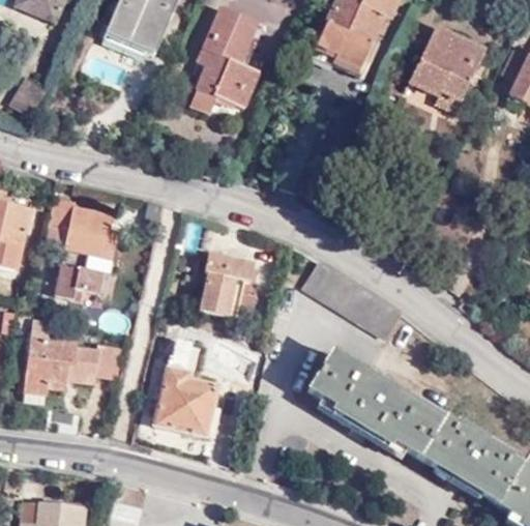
[(17,0),(13,7),(56,25),(59,17),(26,2),(27,0),(17,0)]
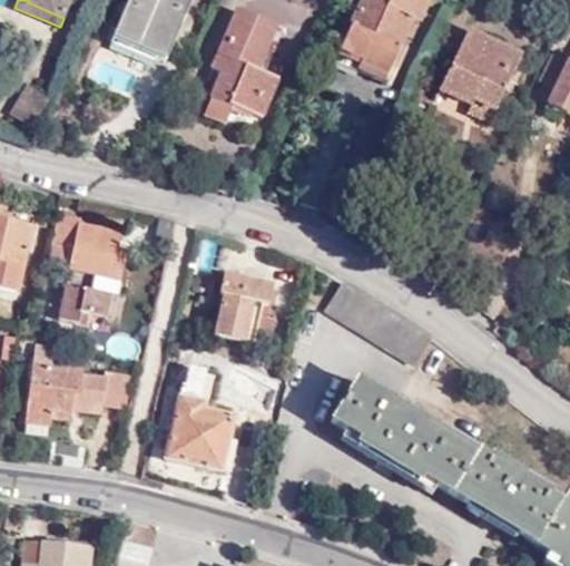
[(29,0),(28,2),(64,18),(70,0),(29,0)]
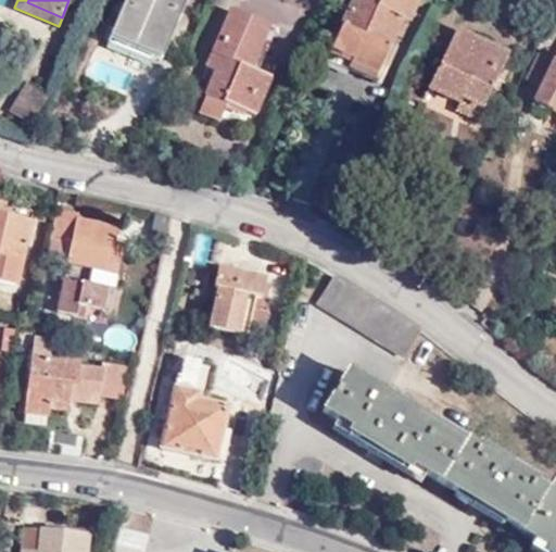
[(156,55),(179,0),(125,0),(111,36),(156,55)]
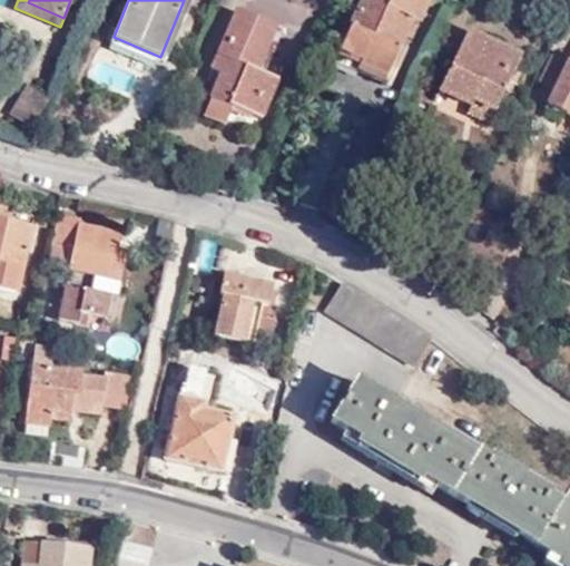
[(184,0),(160,57),(167,59),(192,0),(184,0)]
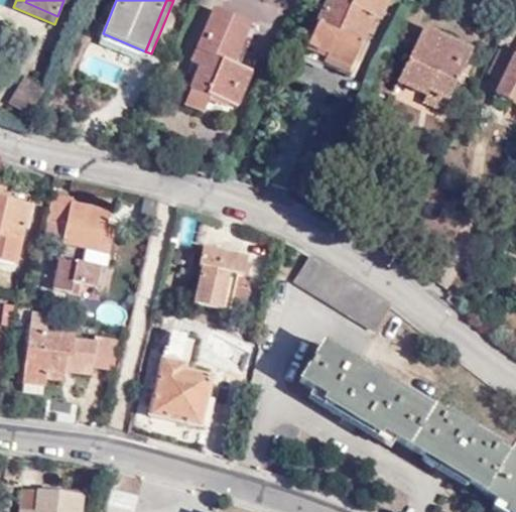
[(375,19),(385,0),(325,0),(305,40),(324,49),(323,54),(346,66),(370,18),(375,19)]
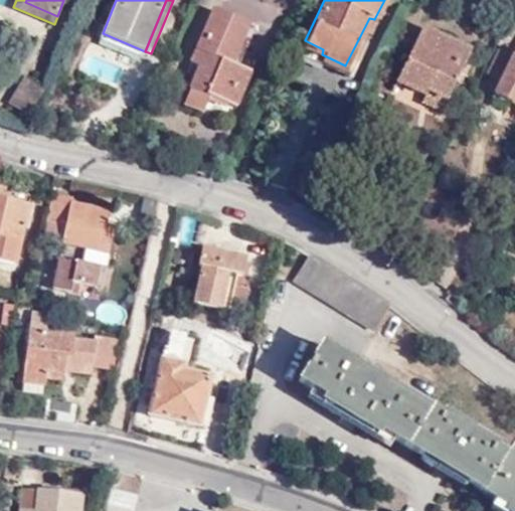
[(229,105),(245,67),(234,63),(250,24),(213,8),(196,49),(204,53),(199,65),(190,88),(191,89),(184,105),(202,113),(210,96),(229,105)]
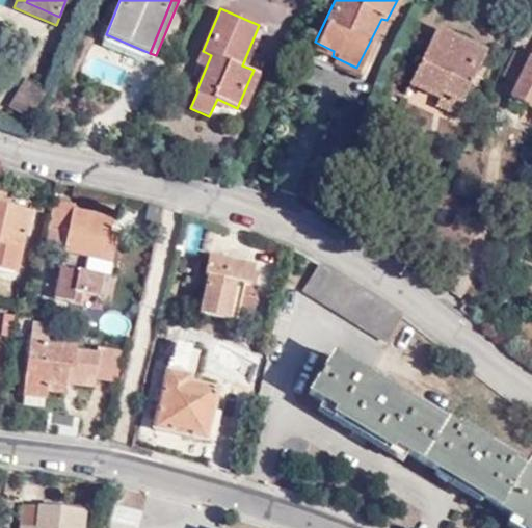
[(441,94),(457,102),(482,53),(432,28),(407,83),(437,99),(441,94)]
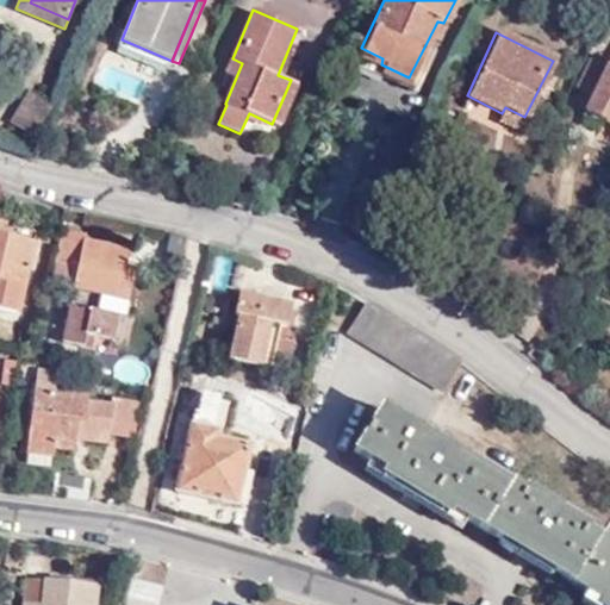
[(609,49),(605,58),(589,51),(571,87),(587,94),(580,111),(602,120),(605,114),(609,117),(609,49)]
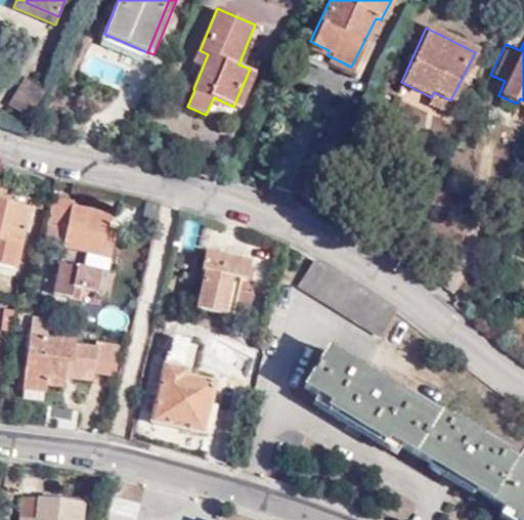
[(208,54),(200,50),(193,63),(203,67),(208,54)]
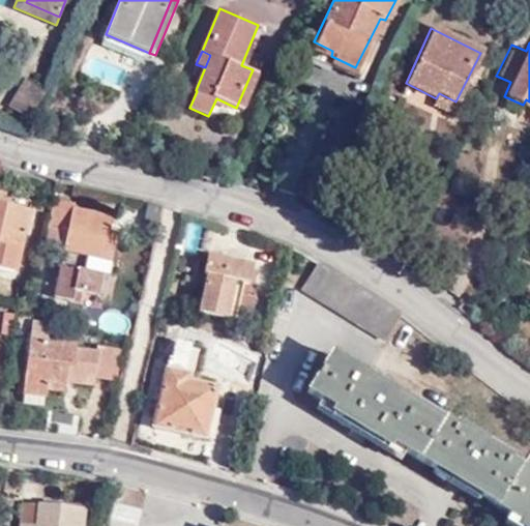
[(260,72),(253,69),(236,108),(243,111),(260,72)]
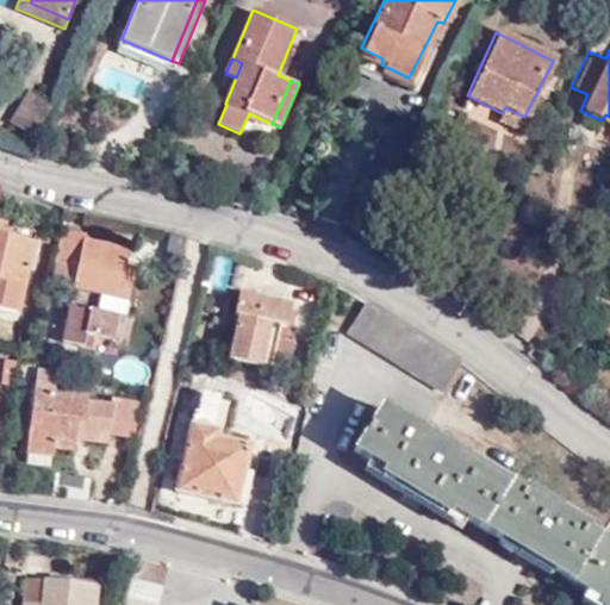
[(10,122),(27,132),(44,99),(27,91),(10,122)]
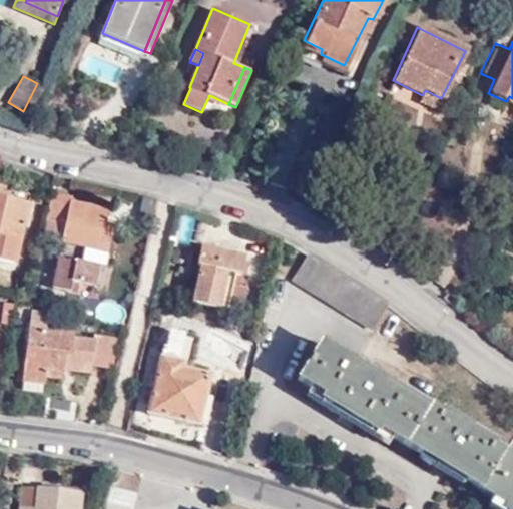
[(37,83),(23,111),(31,115),(46,88),(37,83)]
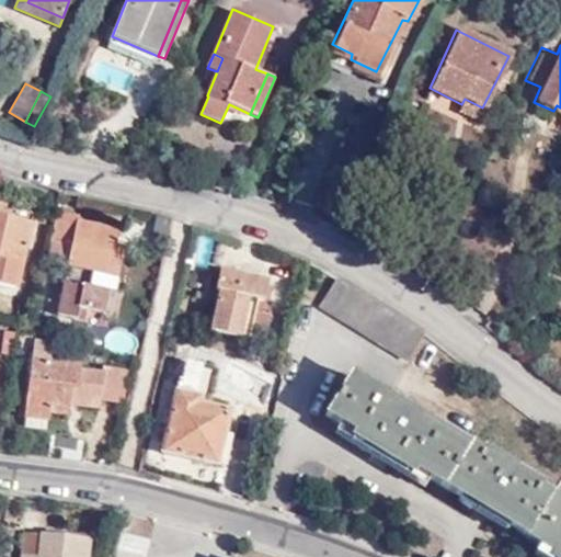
[(4,202),(0,201),(0,272),(18,276),(31,218),(2,213),(4,202)]
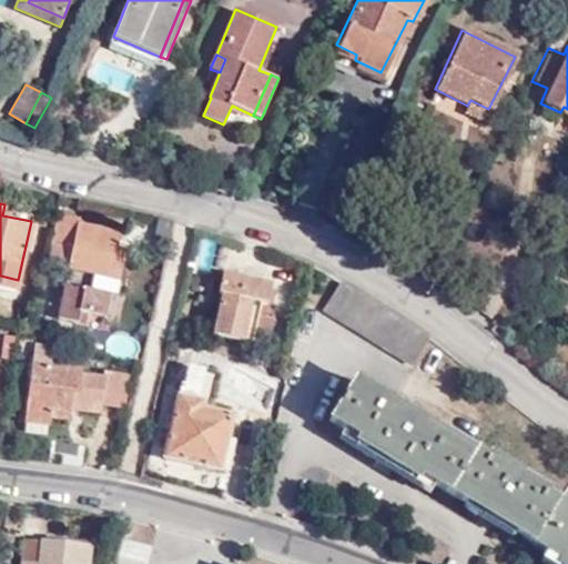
[(56,215),(47,259),(58,261),(59,252),(69,254),(57,315),(77,321),(80,310),(104,315),(110,291),(103,290),(107,275),(115,279),(121,253),(112,251),(118,228),(56,215)]
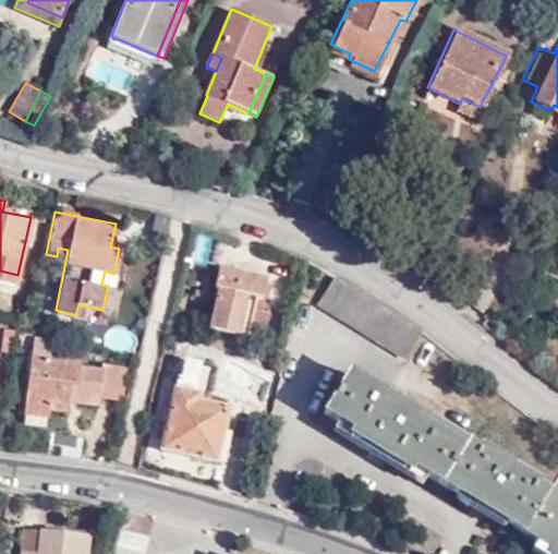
[(256,299),(263,300),(267,279),(219,268),(215,289),(217,289),(209,328),(247,337),(256,299)]
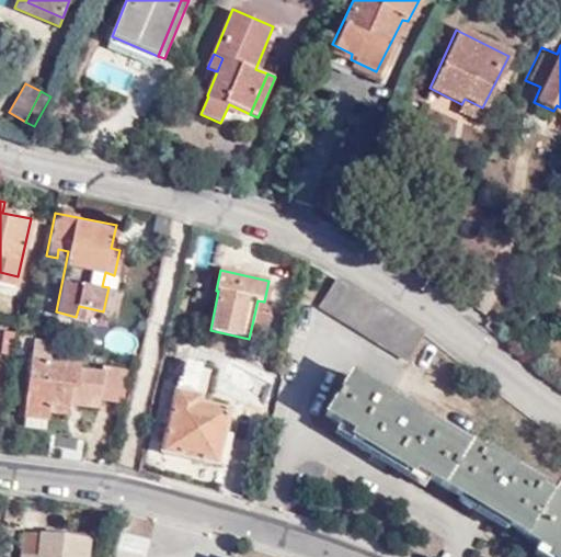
[(425,331),(335,276),(320,302),(409,357),(425,331)]
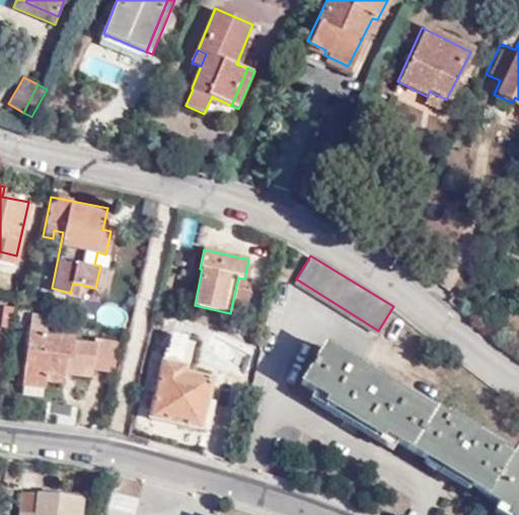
[(242,289),(244,279),(238,278),(230,313),(246,316),(251,290),(242,289)]
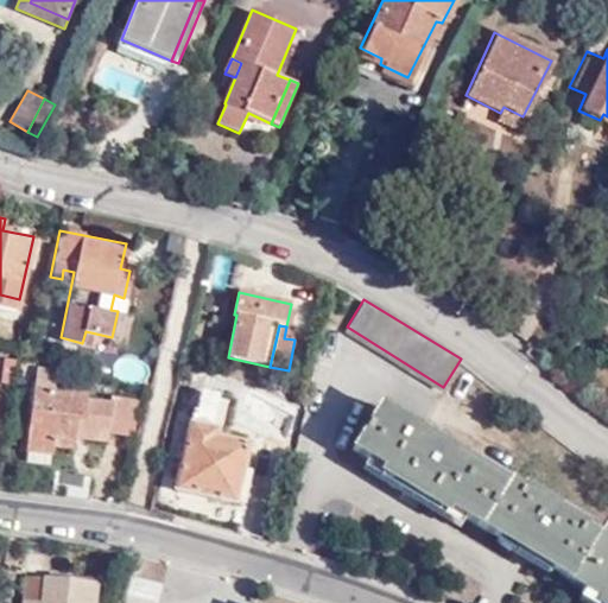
[(54,369),(37,366),(27,448),(51,451),(52,442),(73,444),(74,435),(131,443),(135,398),(112,395),(111,400),(77,397),(76,393),(52,389),(54,369)]
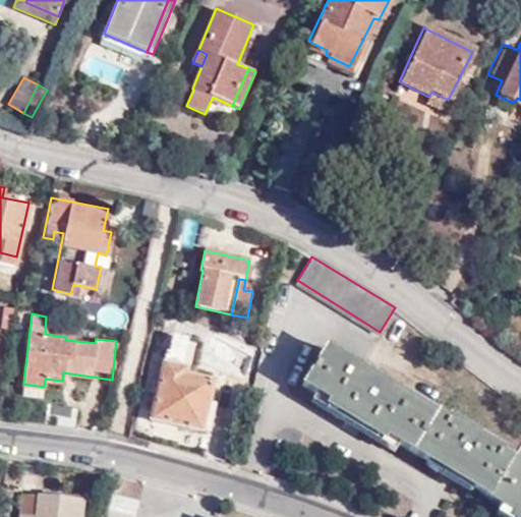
[(149,417),(200,427),(212,378),(191,374),(194,358),(196,358),(199,341),(173,335),(169,352),(165,351),(154,394),(149,392),(146,405),(151,406),(149,417)]
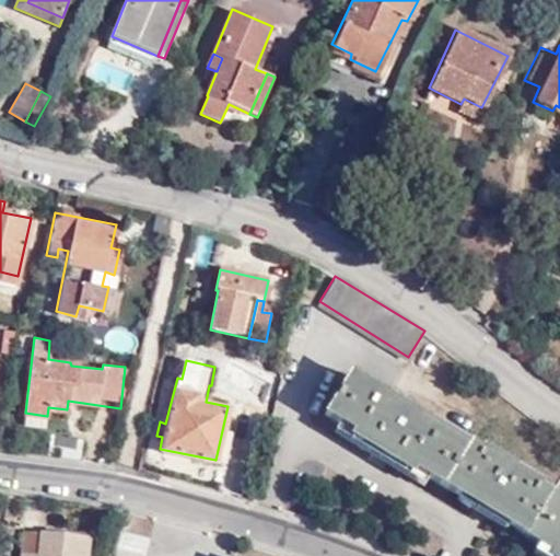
[(559,555),(559,502),(349,373),(325,410),(356,430),(352,436),(382,454),(409,471),(413,465),(479,505),(551,549),(548,555),(559,555)]
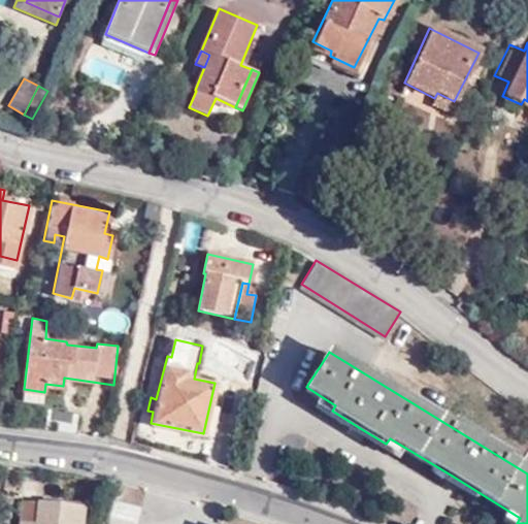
[(19,523),(81,523),(85,502),(39,497),(37,520),(20,518),(19,523)]
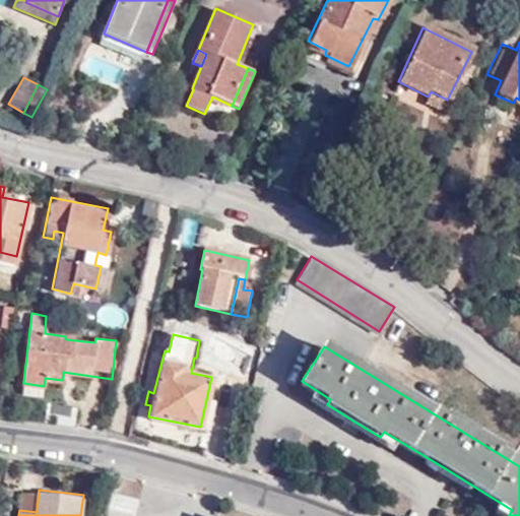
[(106,507),(104,515),(135,515),(136,514),(134,513),(106,507)]
